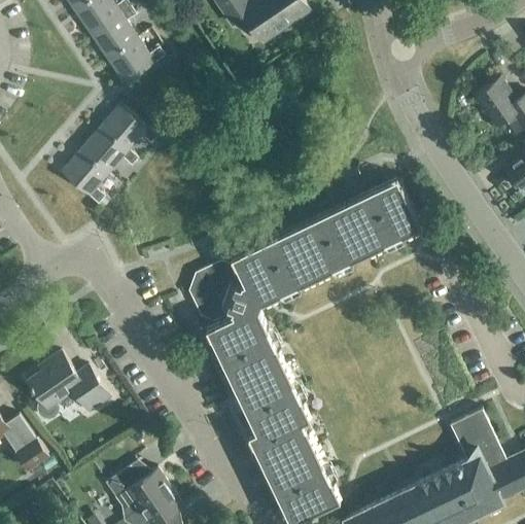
[(66,0),(72,9),(85,0),(66,0)]
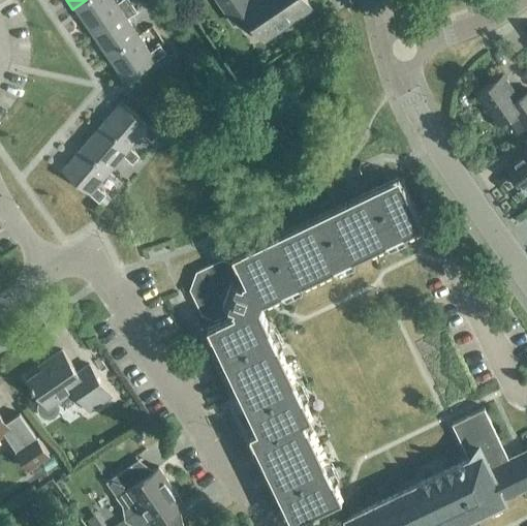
[(111,0),(86,0),(72,9),(90,34),(130,6),(125,0),(122,0),(115,5),(111,0)]
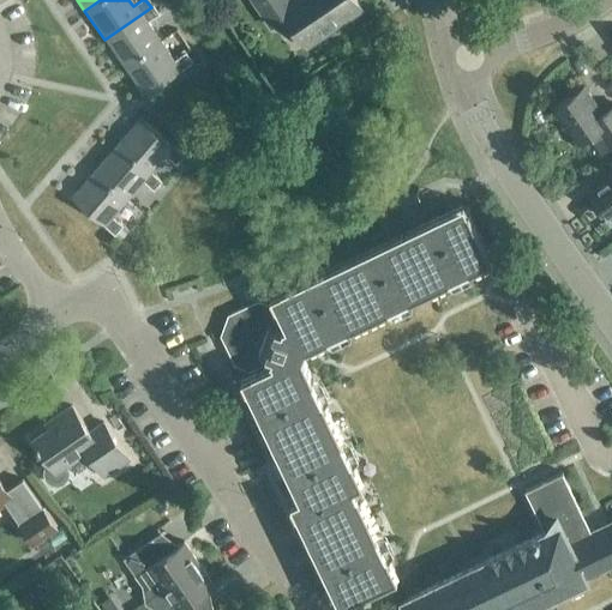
[(305,50),(360,12),(352,0),(249,0),(269,29),(283,19),(305,50)]
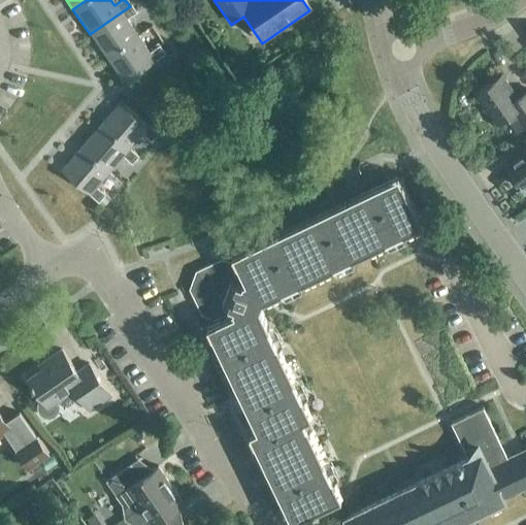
[(130,6),(90,34),(106,59),(136,38),(125,22),(135,14),(130,6)]
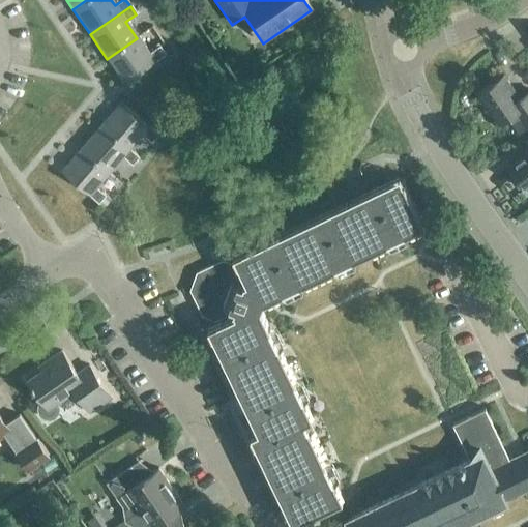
[(137,38),(107,59),(123,84),(153,63),(153,64),(165,56),(158,48),(148,54),(137,38)]
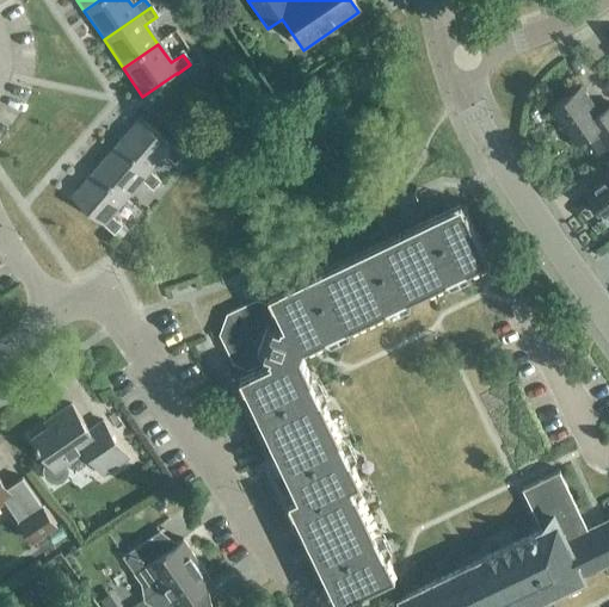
[(606,149),(608,146),(608,106),(597,116),(578,90),(548,110),(573,146),(592,131),(606,149)]
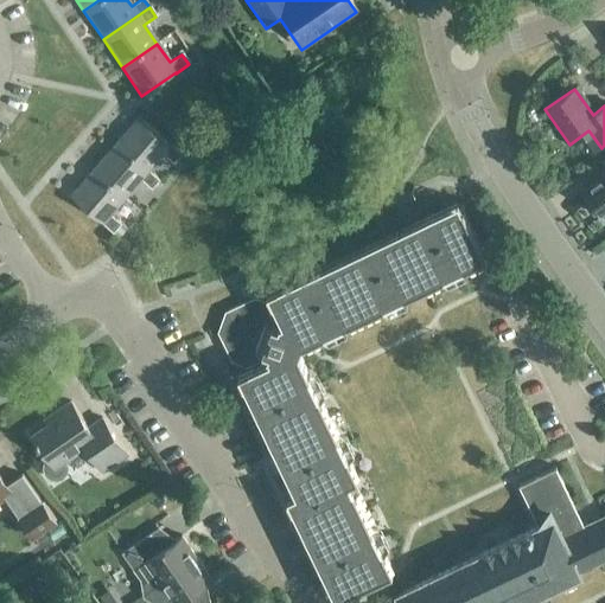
[(138,120),(115,146),(157,183),(158,181),(147,172),(161,156),(172,165),(180,156),(169,146),(169,147),(138,120)]
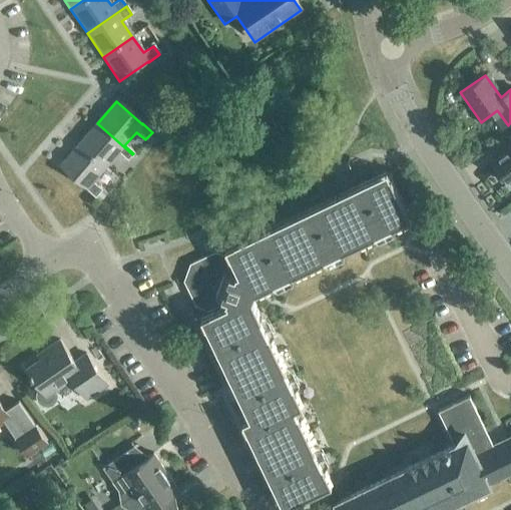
[(97,123),(78,145),(104,168),(117,153),(126,161),(132,154),(97,123)]
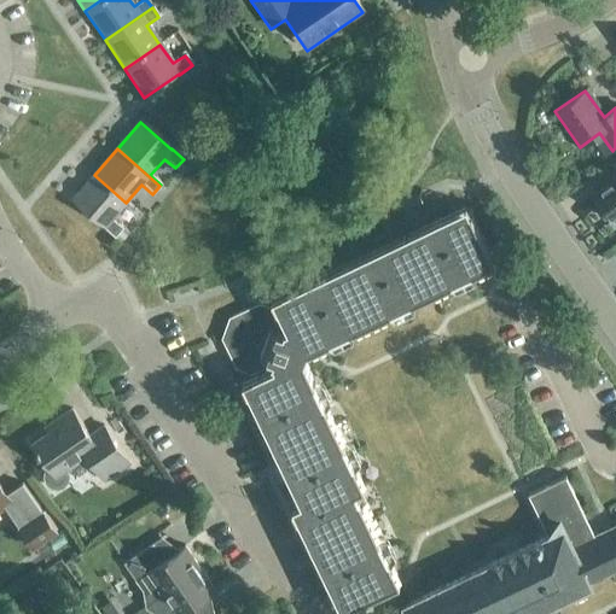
[(615,162),(611,165),(615,170),(615,177),(608,185),(609,186),(592,198),(598,208),(596,209),(605,222),(606,220),(608,221),(615,214),(615,162)]
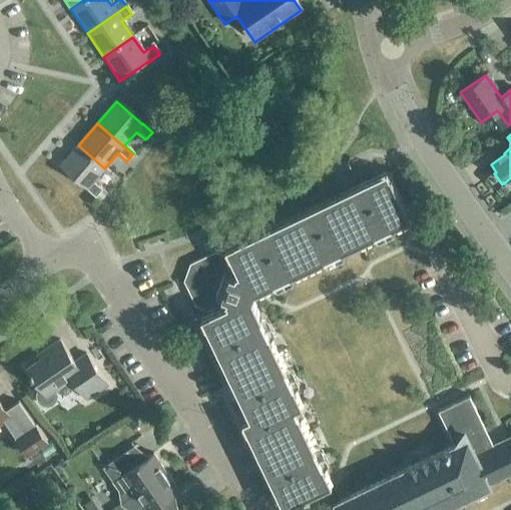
[(104,168),(78,145),(58,167),(85,189),(84,190),(94,198),(101,190),(92,182),(104,168)]
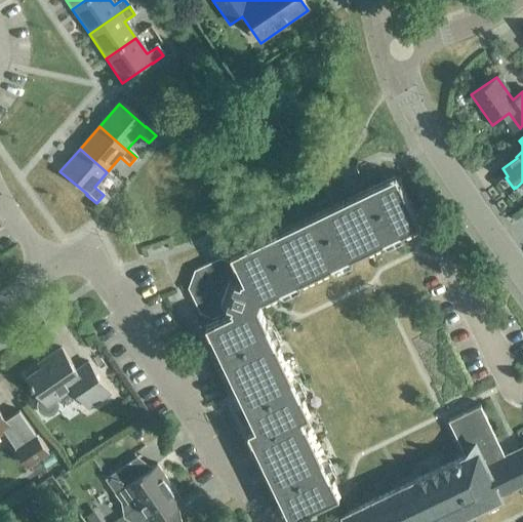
[(357,201),(358,203),(333,214),(332,213),(305,226),(306,228),(281,240),(280,238),(253,250),(254,252),(241,259),(249,278),(240,282),(232,264),(217,258),(216,259),(219,261),(194,273),(188,289),(200,314),(198,314),(197,315),(211,320),(231,311),(235,320),(216,329),(223,343),(220,344),(233,370),(235,370),(247,395),(245,396),(257,423),(259,423),(265,433),(256,437),(264,451),(266,451),(277,476),(276,477),(288,504),(290,503),(296,517),(338,496),(300,419),(308,415),(257,310),(260,300),(418,225),(398,184),(385,190),(384,188),(357,201)]
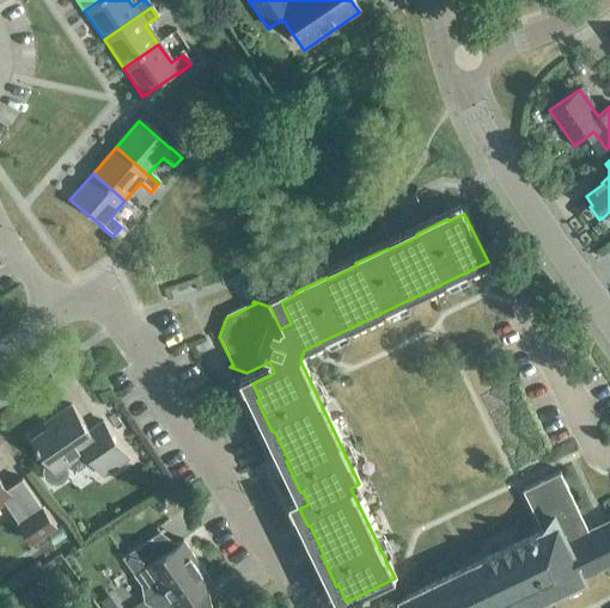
[(101,478),(127,461),(102,424),(87,434),(69,407),(44,425),(47,430),(31,442),(47,466),(44,470),(43,476),(46,480),(49,484),(55,485),(60,483),(63,479),(65,473),(62,468),(84,453),(101,478)]
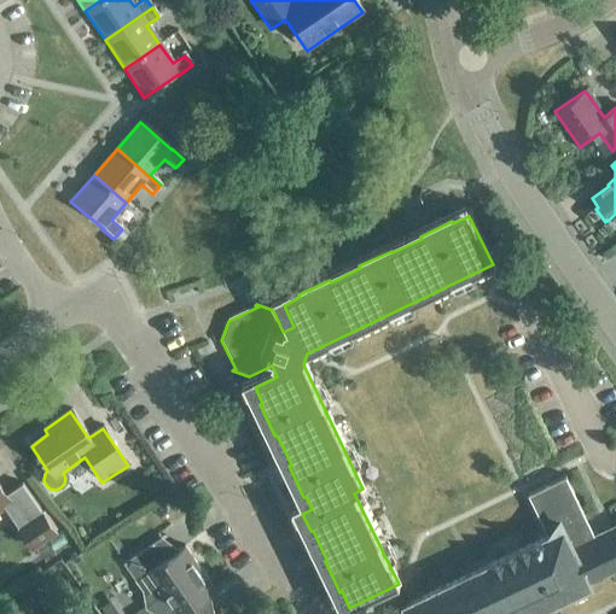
[(615,527),(592,539),(564,480),(564,479),(564,478),(526,496),(527,498),(528,497),(547,537),(402,607),(406,613),(536,613),(587,590),(586,588),(588,586),(587,584),(615,569),(615,527)]
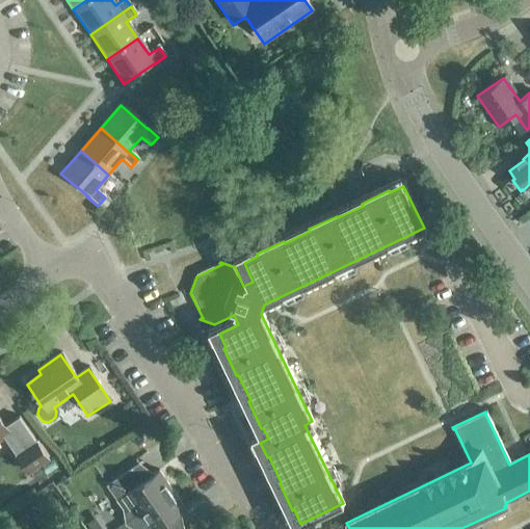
[(16,457),(35,444),(18,418),(3,428),(0,423),(0,440),(2,438),(16,457)]
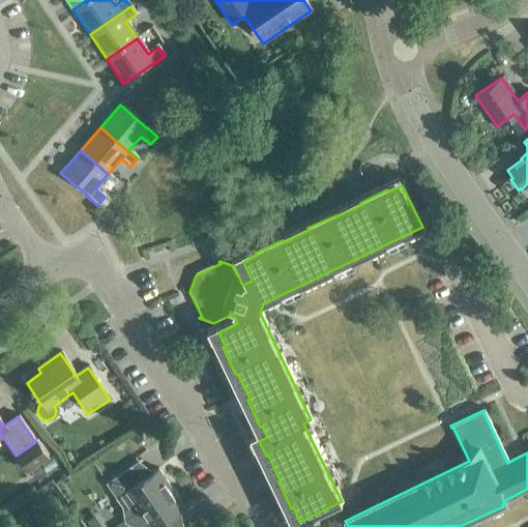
[(35,442),(16,456),(15,457),(26,473),(47,459),(35,442)]
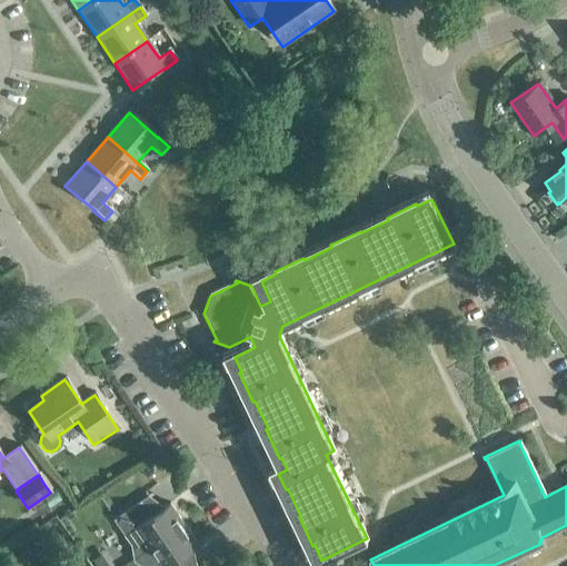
[(168,505),(157,513),(147,498),(113,522),(129,545),(131,562),(149,549),(182,526),(168,505)]
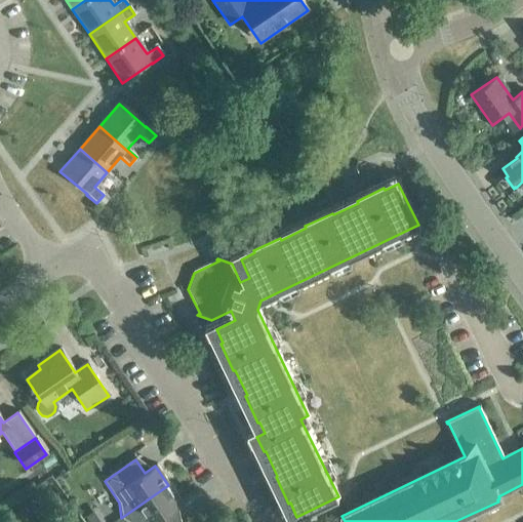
[(168,485),(137,507),(121,518),(122,518),(123,520),(125,521),(178,521),(171,512),(182,505),(168,485)]
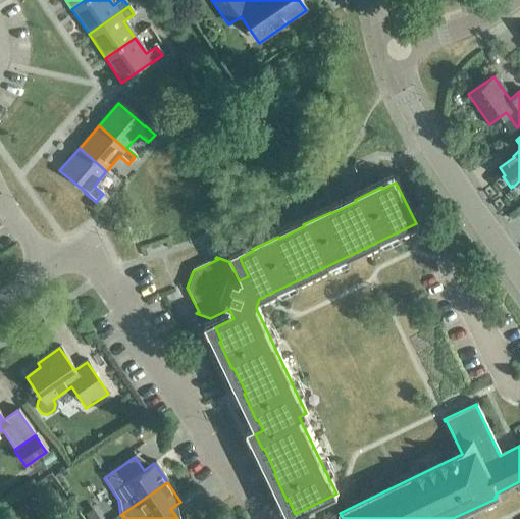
[(84,514),(87,518),(102,518),(94,507),(84,514)]
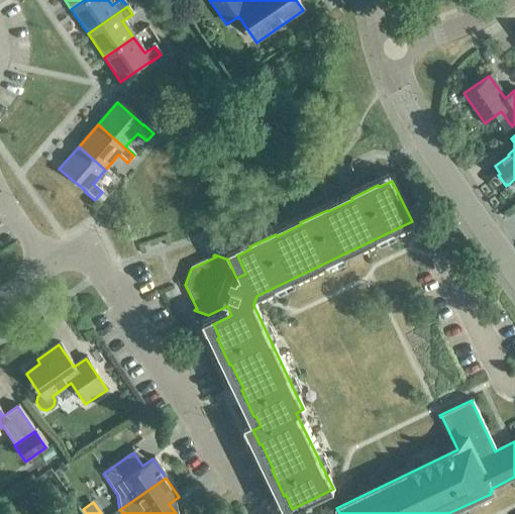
All buildings are outlined.
